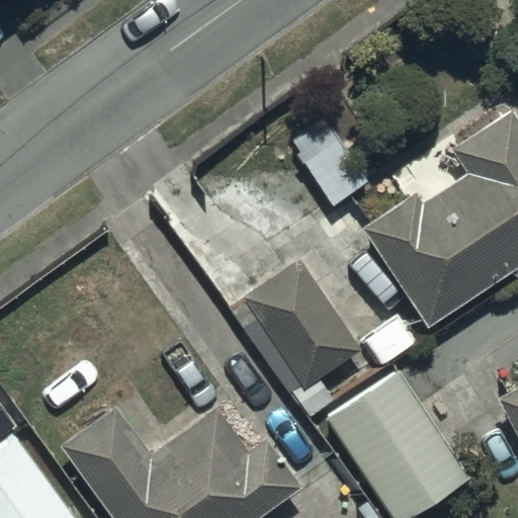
[(412,190),(359,224),(425,326),(517,265),(517,120),(511,109),(449,151),(464,174),(421,203),(412,190)]
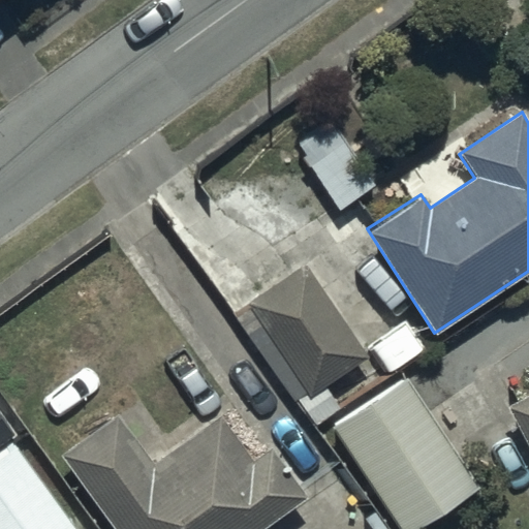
[(247,302),(307,395),(366,354),(303,263),(247,302)]
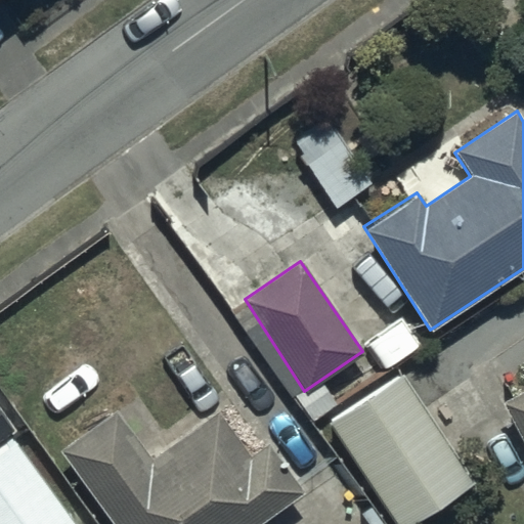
[(405,523),(471,483),(402,373),(328,419),(393,523),(405,523)]
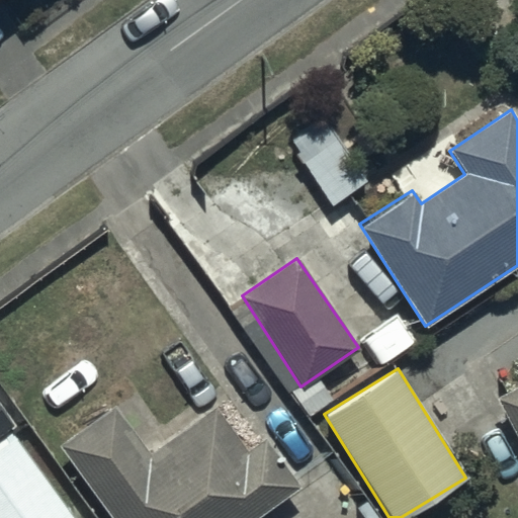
[(517,380),(493,395),(517,442),(517,476),(517,477),(517,479),(517,380)]
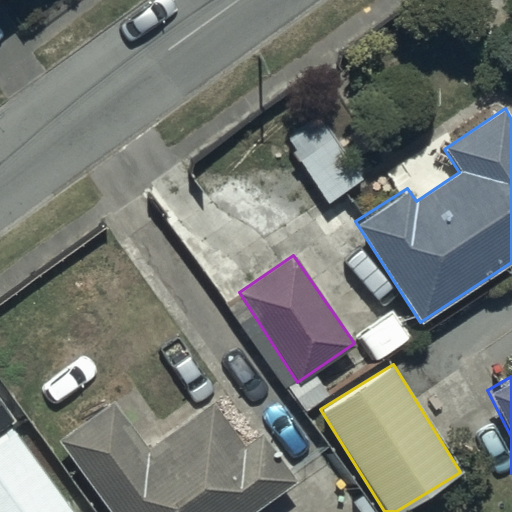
[(32,419),(0,377),(0,511),(78,511),(17,431),(32,419)]
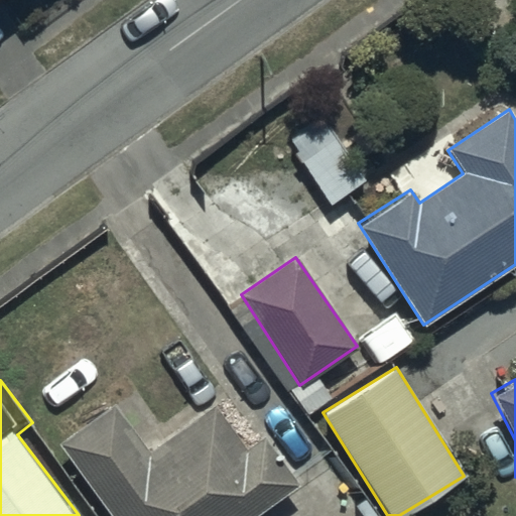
[(115,399),(60,437),(88,475),(77,483),(100,515),(259,515),(304,484),(269,433),(249,447),(217,403),(151,449),(115,399)]
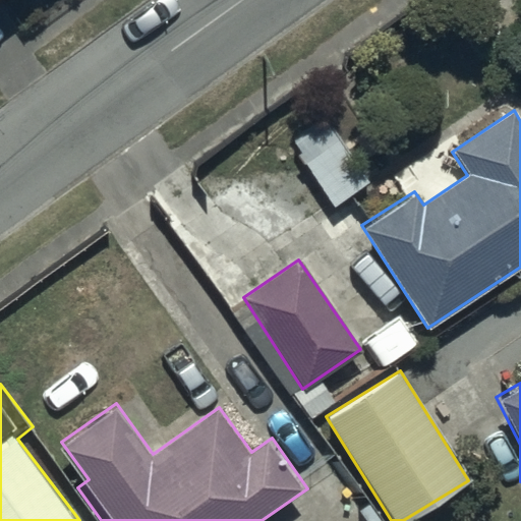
All buildings are outlined.
